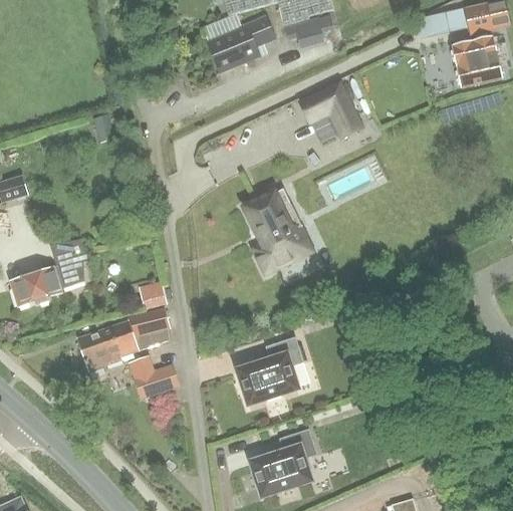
[(223,0),(227,15),(276,2),(283,26),(309,19),(308,16),(333,10),(330,0),(223,0)]
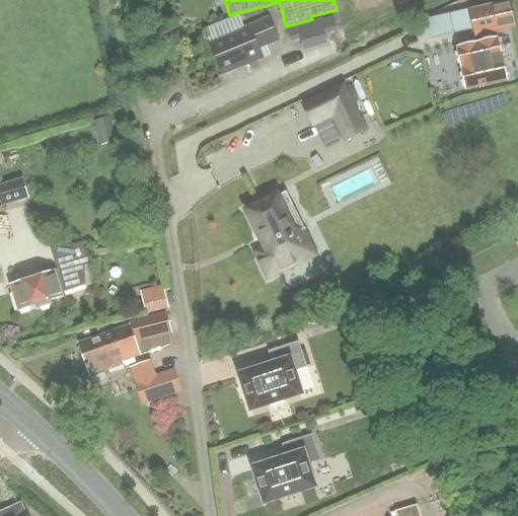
[(468,8),(474,34),(477,33),(479,41),(456,46),(465,87),(506,78),(497,37),(494,37),(493,30),(517,24),(511,0),(503,0),(468,8)]
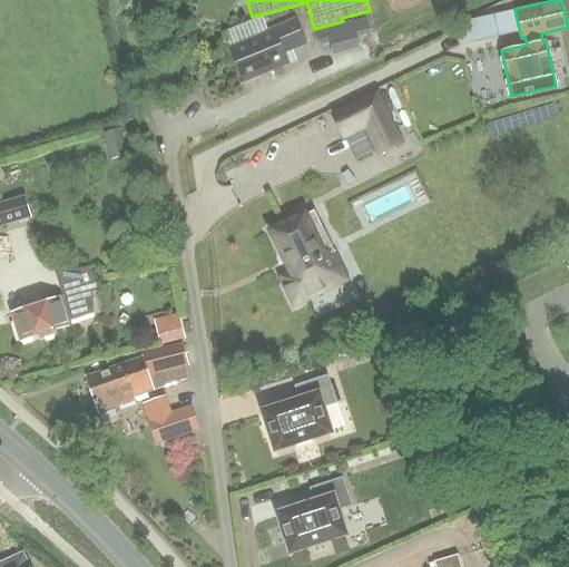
[(229,47),(228,47),(242,79),(286,61),(282,51),(304,42),(294,18),(228,45),(229,47)]
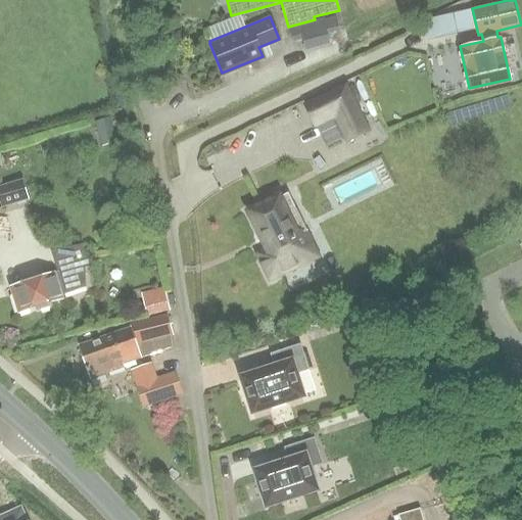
[(323,17),(288,27),(292,41),(301,38),(304,49),(329,42),(323,17)]
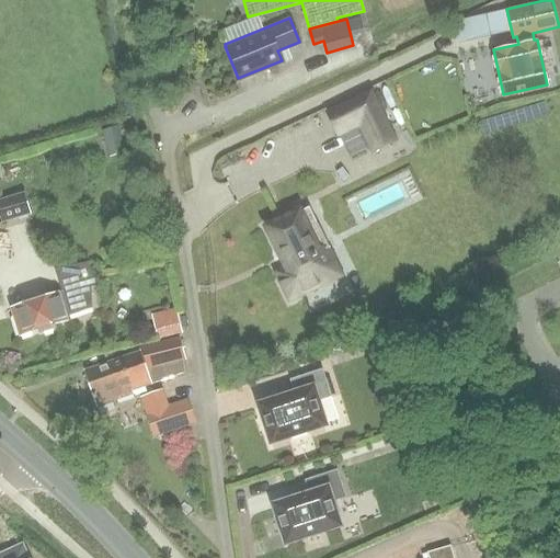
[(372,150),(393,139),(369,90),(327,111),(336,134),(358,123),(372,150)]
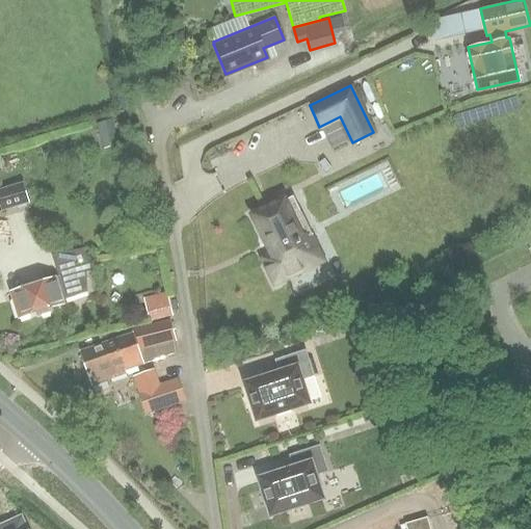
[(110,118),(96,123),(103,147),(117,142),(110,118)]
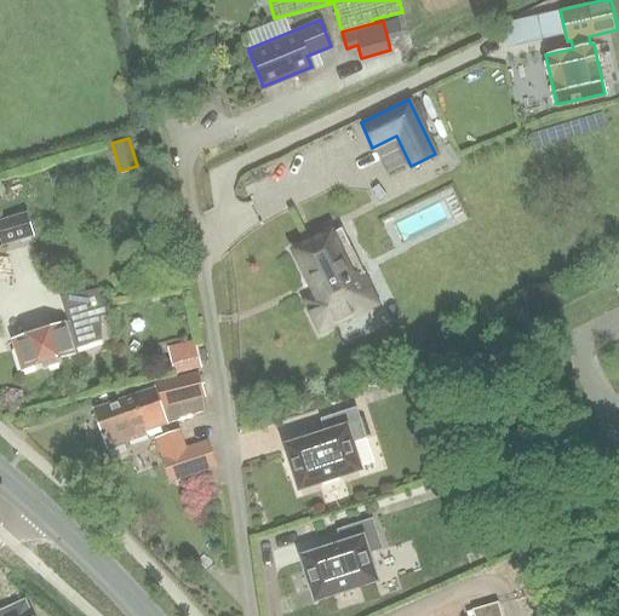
[(26,211),(0,218),(0,243),(32,234),(26,211)]
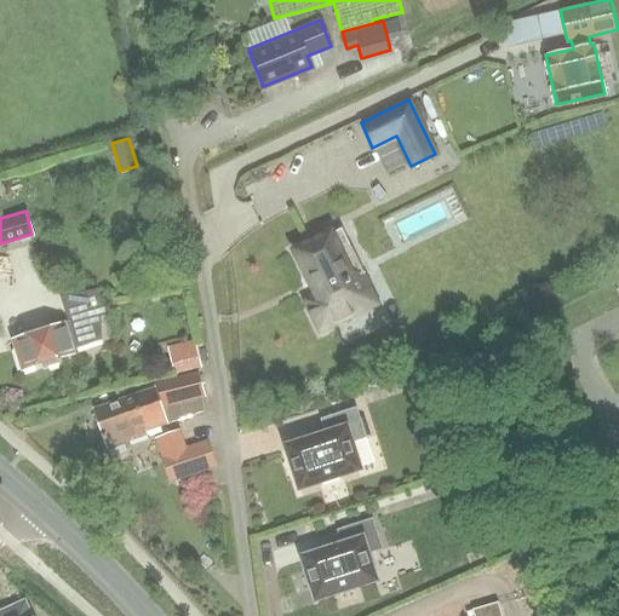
[(357,278),(356,276),(364,272),(340,226),(293,249),(315,294),(304,299),(319,329),(354,312),(350,304),(362,298),(354,281),(357,278)]
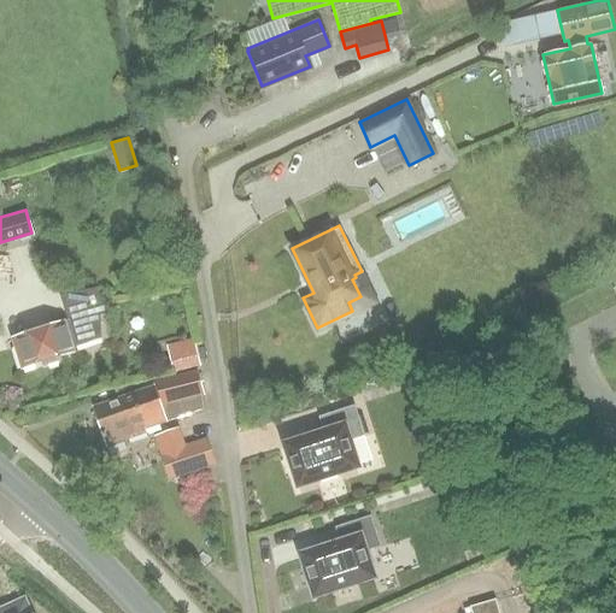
[(72,342),(97,335),(95,316),(105,312),(98,289),(63,295),(75,332),(69,334),(65,319),(11,336),(22,369),(42,361),(44,365),(62,359),(60,355),(75,351),(72,342)]
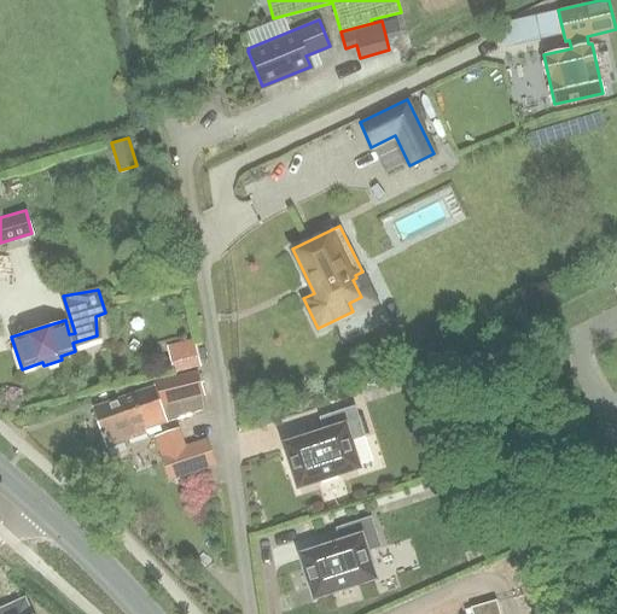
[(174,372),(199,364),(192,337),(166,344),(174,372)]
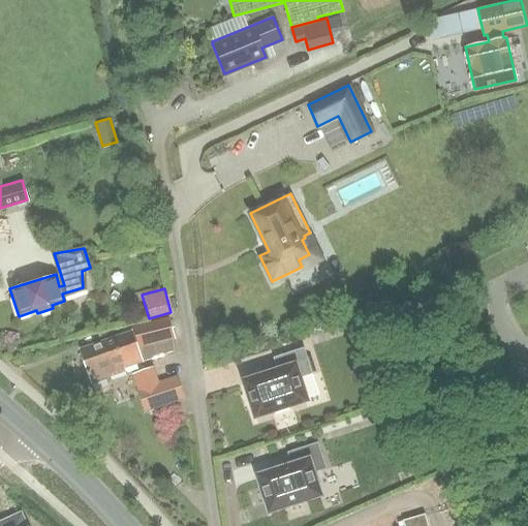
[(143,361),(172,351),(167,321),(132,331),(79,349),(90,382),(93,390),(107,384),(104,377),(125,370),(124,367),(143,361)]
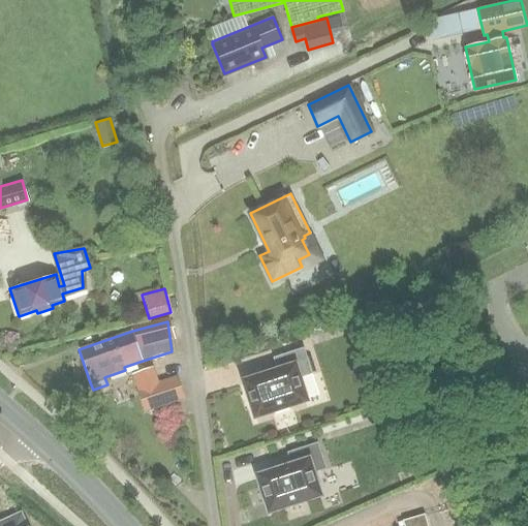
[(272,356),(277,371),(245,381),(255,413),(304,398),(297,377),(311,372),(303,346),(272,356)]
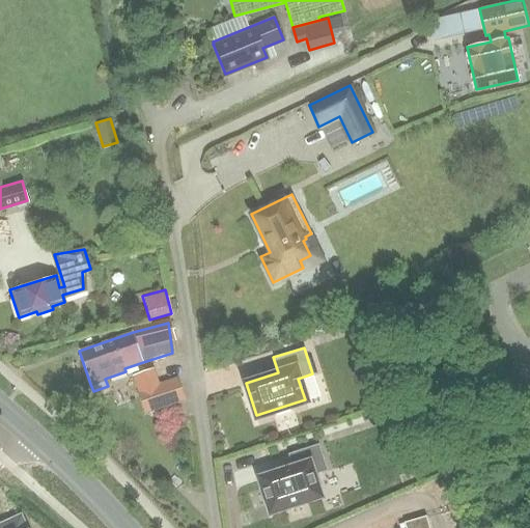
[(156,368),(134,376),(139,391),(137,392),(143,412),(180,398),(174,379),(161,384),(156,368)]
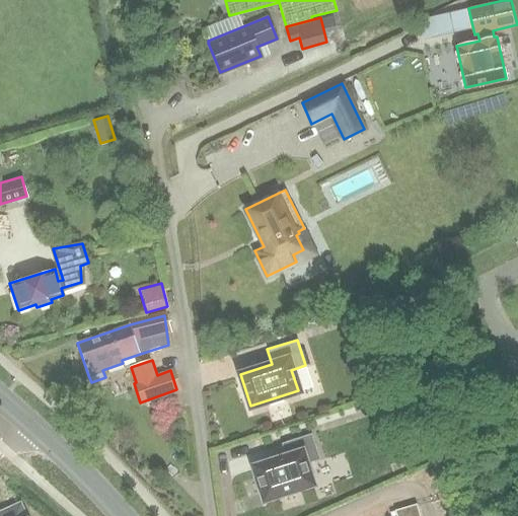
[(281,442),(285,457),(254,467),(265,499),(311,484),(304,463),(319,458),(310,432),(281,442)]
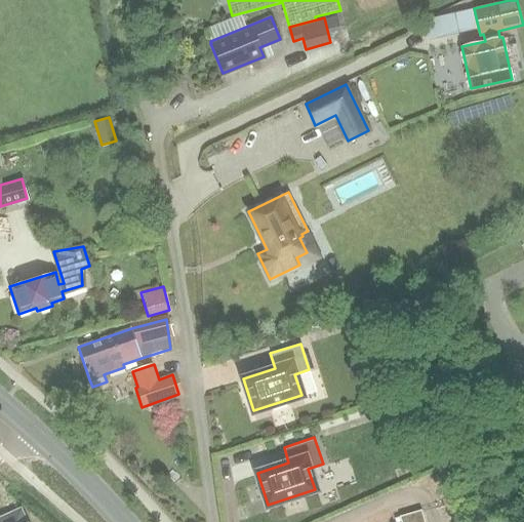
[(0,521),(25,521),(19,507),(0,515),(0,521)]
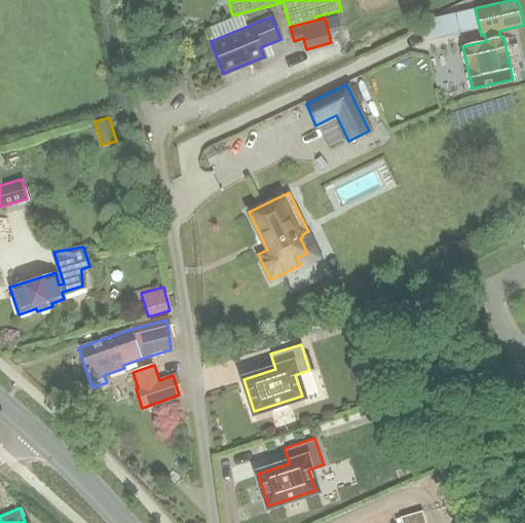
[(425,522),(422,513),(401,519),(402,522),(425,522)]
